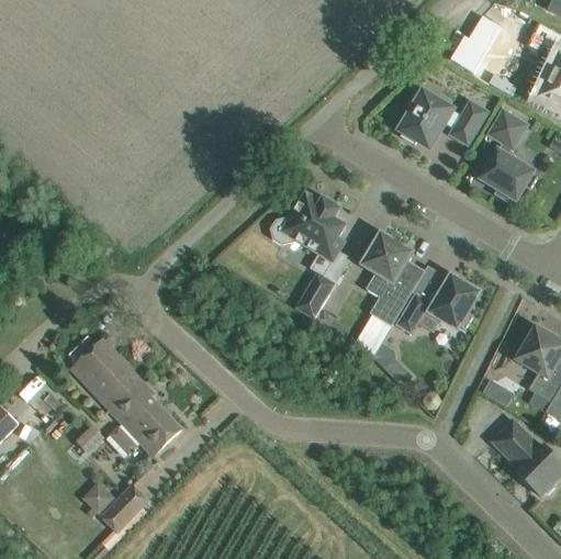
[(551,0),(547,9),(560,15),(560,0),(551,0)]
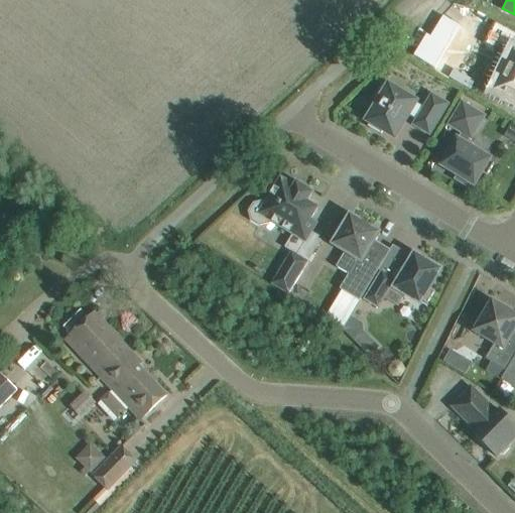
[(514,31),(495,20),(484,41),(501,49),(494,62),(504,68),(493,90),(514,100),(514,31)]
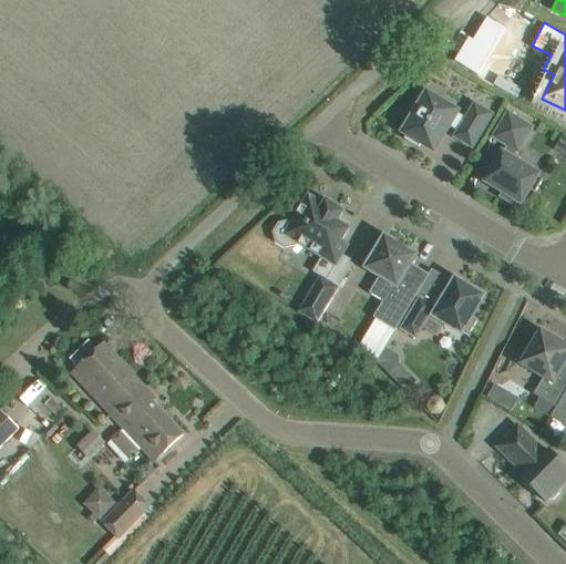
[(454,134),(471,145),(491,112),(474,102),(466,115),(458,111),(459,110),(426,90),(424,94),(419,91),(410,105),(415,109),(402,131),(405,133),(403,136),(418,145),(420,142),(433,150),(449,124),(458,130),(454,134)]
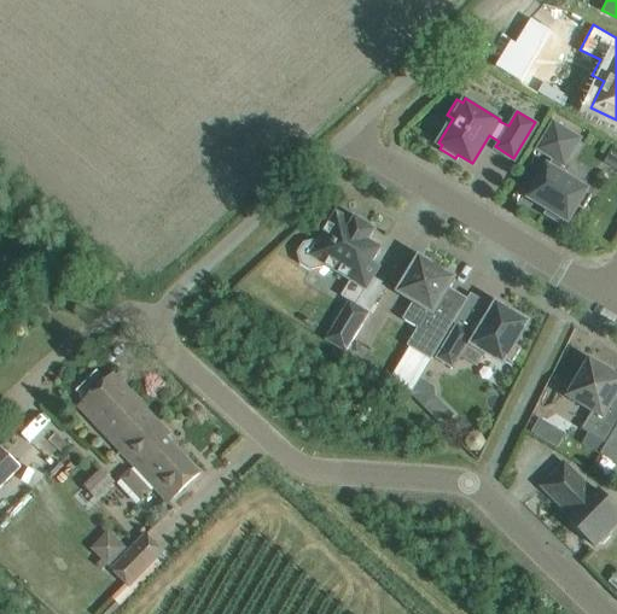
[(587,189),(588,187),(557,169),(562,162),(564,163),(580,136),(553,120),(536,147),(553,157),(548,164),(547,163),(528,197),(547,208),(545,212),(560,222),(563,217),(568,221),(577,205),(582,208),(592,193),(587,189)]
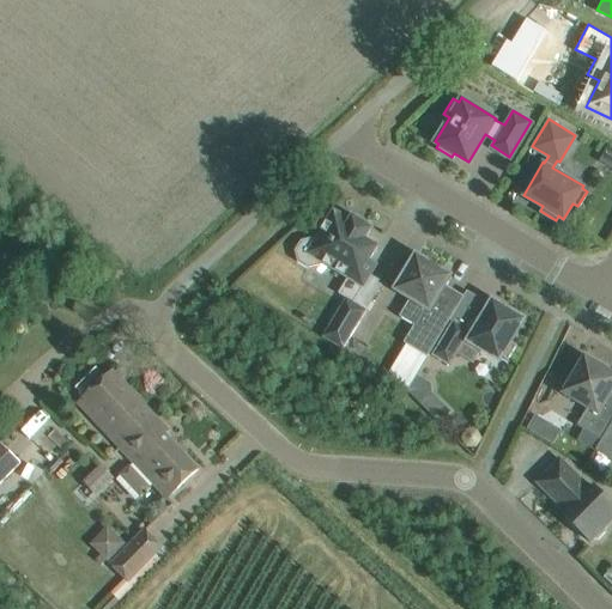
[(611,145),(609,144),(599,159),(611,166),(611,145)]
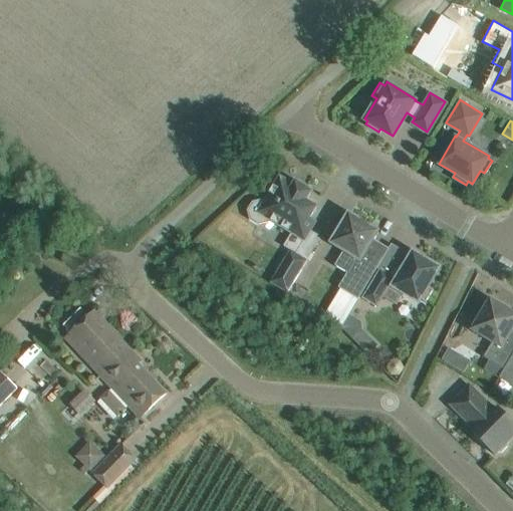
[(286,291),(306,258),(296,251),(314,221),(308,217),(315,205),(304,199),(310,190),(295,180),(292,184),(279,175),(263,201),(261,199),(253,202),(248,209),(250,217),(258,222),(266,220),(268,217),(290,230),(289,232),(290,232),(283,244),(289,248),(269,281),(286,291)]
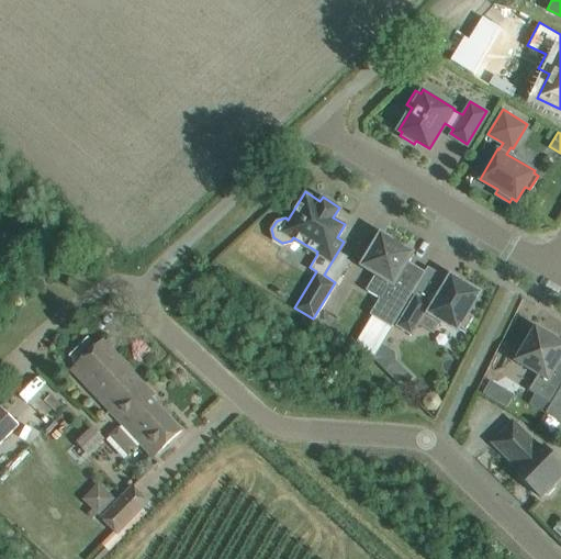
[(391,325),(412,291),(395,281),(413,252),(381,232),(361,265),(374,272),(366,288),(379,297),(369,312),(391,325)]
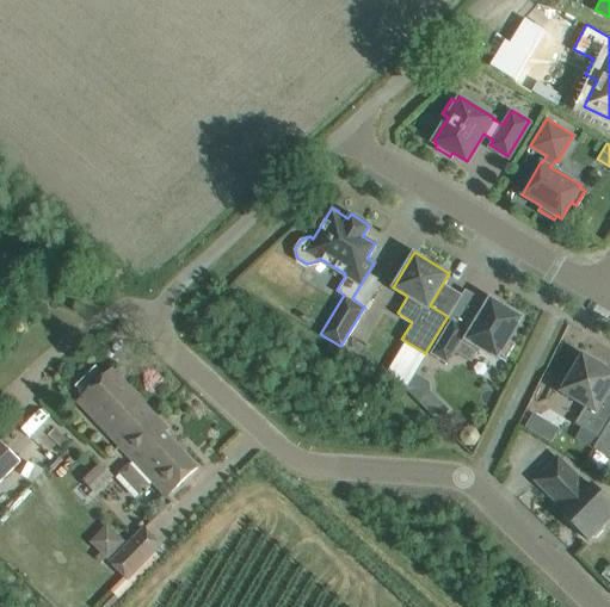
[(522,316),(491,298),(468,335),(464,333),(467,328),(451,319),(432,352),(447,360),(454,350),(470,359),(479,346),(497,358),(500,353),(505,357),(513,341),(509,339),(522,316)]
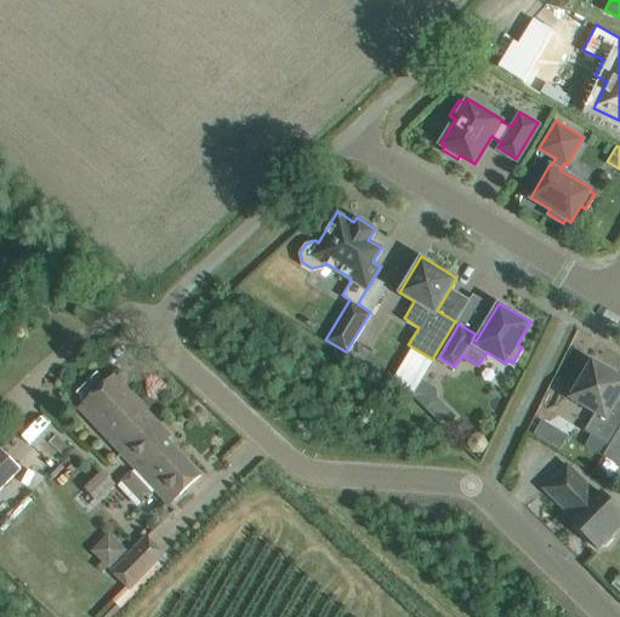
[(608,444),(619,423),(619,410),(613,405),(619,393),(619,376),(591,359),(584,372),(579,371),(575,372),(574,376),(574,380),(576,383),(569,396),(593,411),(584,429),(591,433),(608,444)]
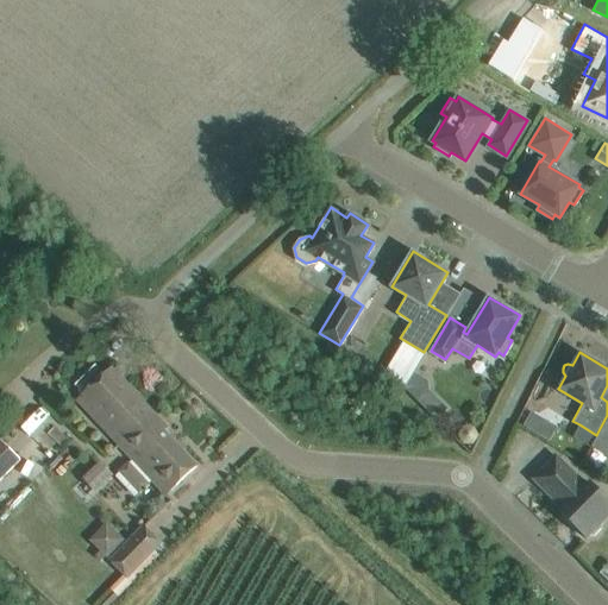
[(76,397),(118,442),(152,410),(111,365),(76,397)]
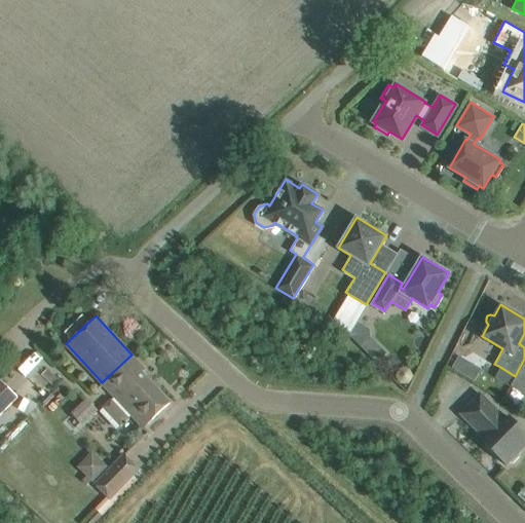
[(132,355),(102,382),(142,425),(169,401),(140,370),(143,367),(132,355)]
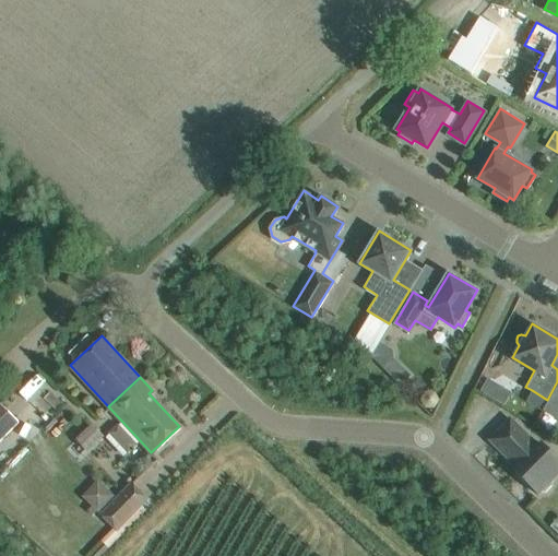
[(486,377),(479,389),(491,397),(499,383),(486,377)]
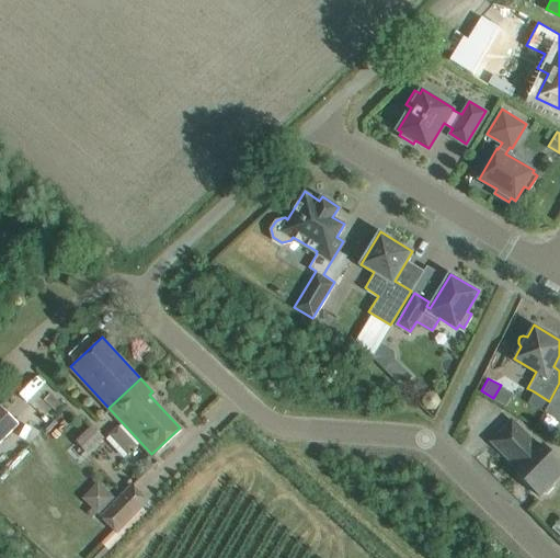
[(25,380),(9,398),(18,406),(34,388),(25,380)]
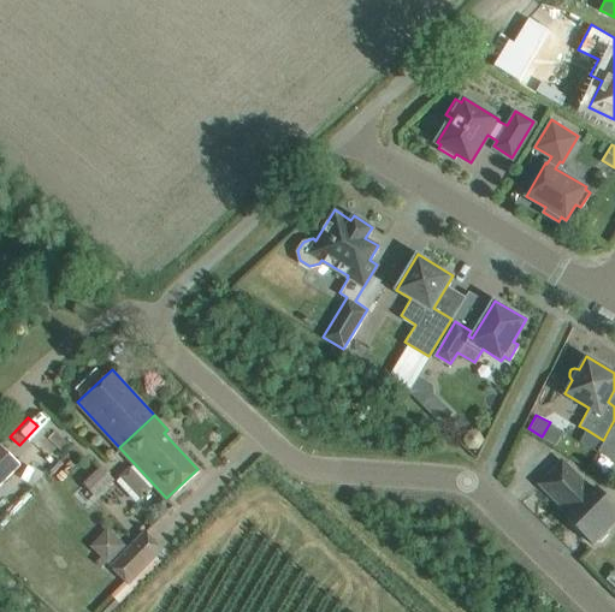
[(614,459),(614,420),(603,440),(597,451),(614,462),(614,459)]
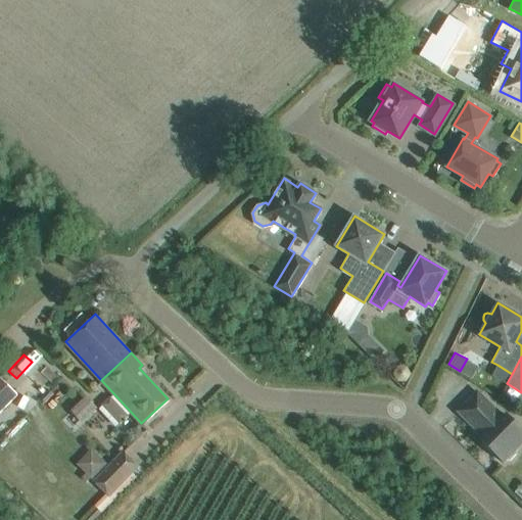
[(497,365),(491,374),(507,383),(512,374),(497,365)]
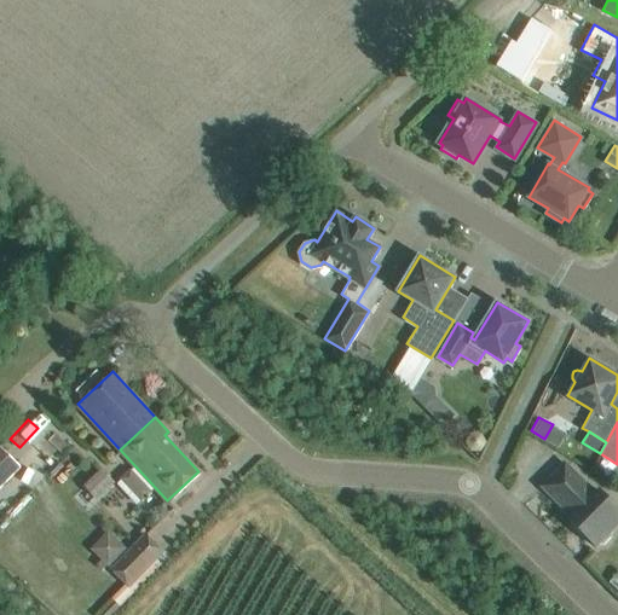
[(0,483),(18,465),(0,447),(0,483)]
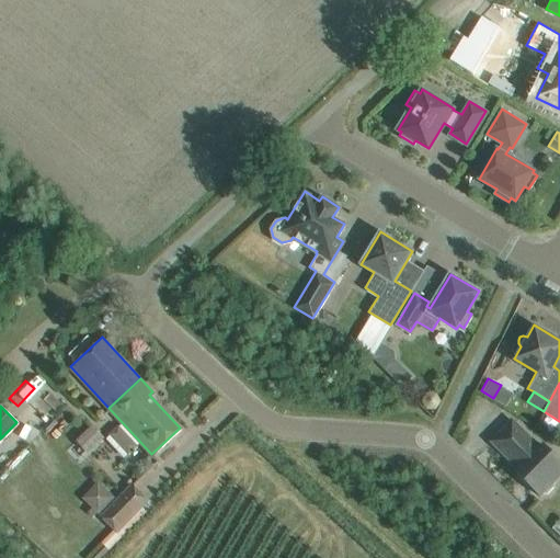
[(515,471),(539,494),(559,473),(559,459),(544,443),(540,446),(512,418),(490,440),(514,464),(516,462),(521,466),(515,471)]
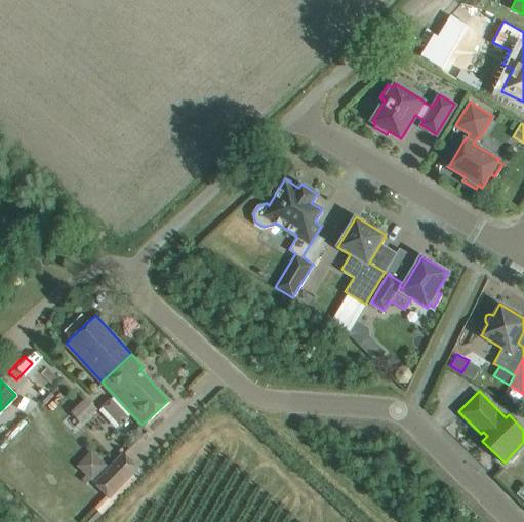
[(73,430),(96,408),(85,397),(62,417),(73,430)]
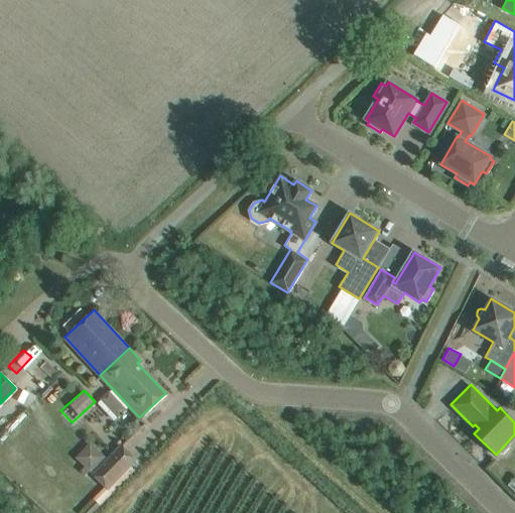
[(135,459),(122,445),(121,444),(93,474),(107,488),(135,459)]
